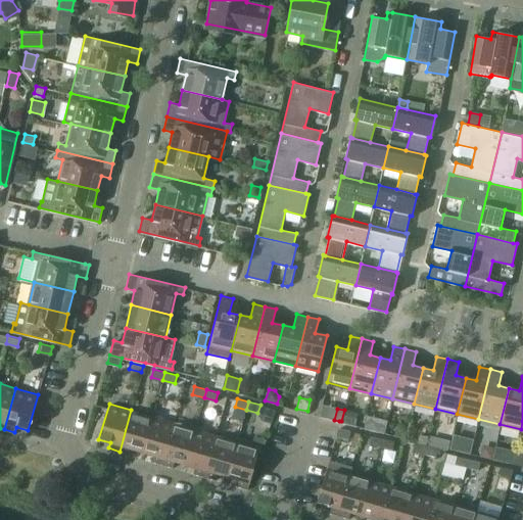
[(345,409),(342,421),(353,423),(357,412),(345,409)]
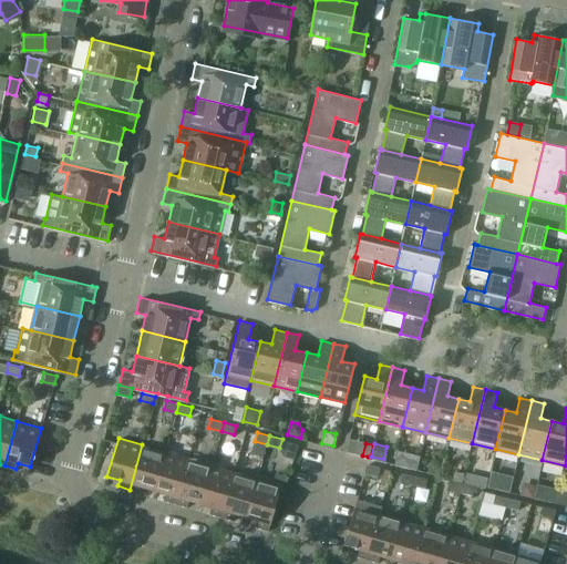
[(143,486),(154,490),(165,451),(142,444),(130,490),(141,493),(143,486)]
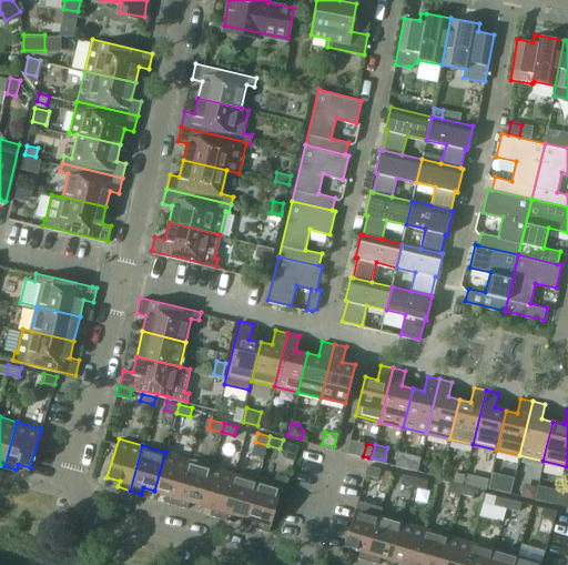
[(163,501),(175,504),(189,458),(165,452),(154,491),(165,494),(163,501)]
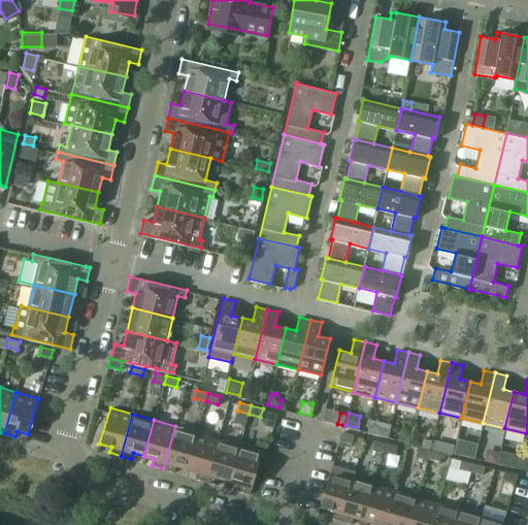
[(384,423),(381,434),(388,436),(391,424),(384,423)]
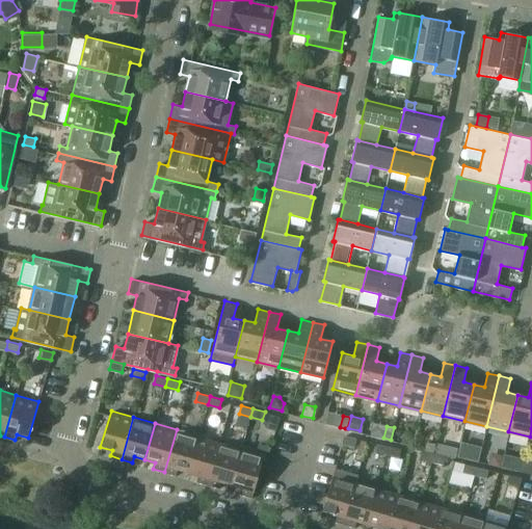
[(178,469),(188,472),(198,435),(177,429),(164,472),(176,475),(178,469)]
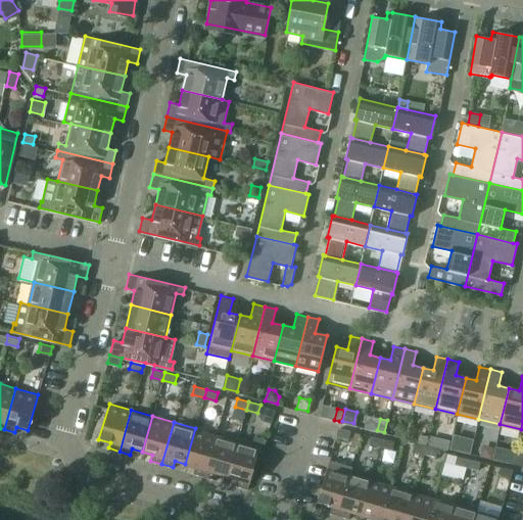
[(338,427),(336,435),(348,438),(350,430),(338,427)]
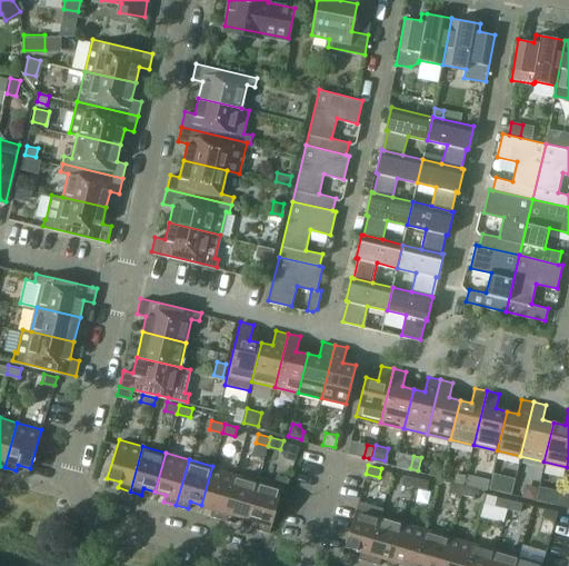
[(210,515),(222,518),(235,474),(212,466),(201,505),(212,508),(210,515)]
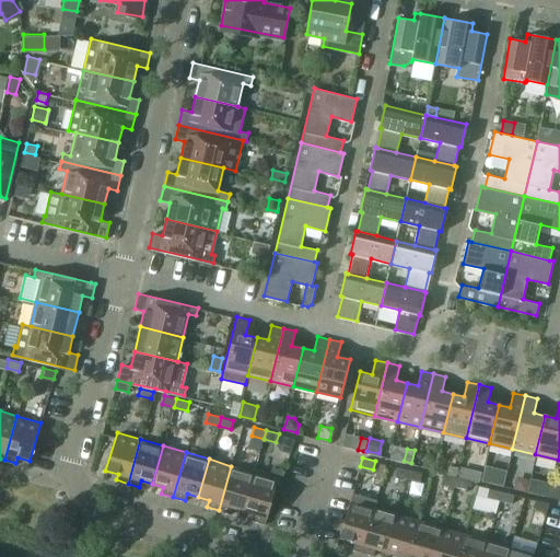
[(380,463),(375,478),(382,479),(385,464),(380,463)]
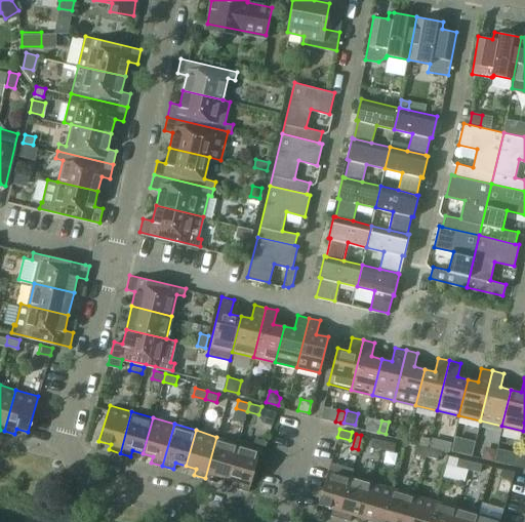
[(420,434),(418,444),(428,445),(430,436),(420,434)]
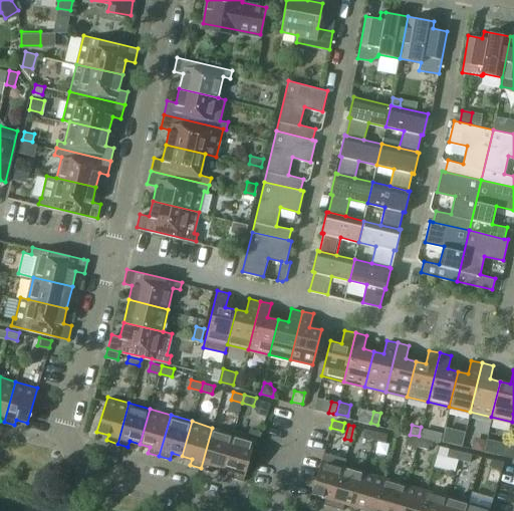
[(446,427),(443,440),(449,441),(452,429),(446,427)]
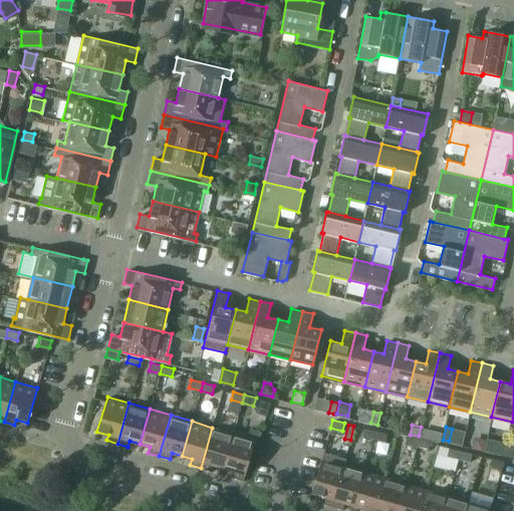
[(213,465),(223,468),(233,434),(212,428),(201,468),(211,471),(213,465)]
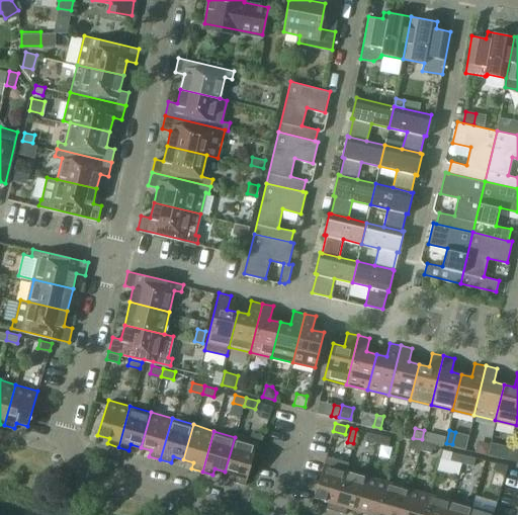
[(235,437),(225,471),(235,475),(233,481),(245,484),(257,444),(260,445),(263,434),(252,431),(249,441),(235,437)]
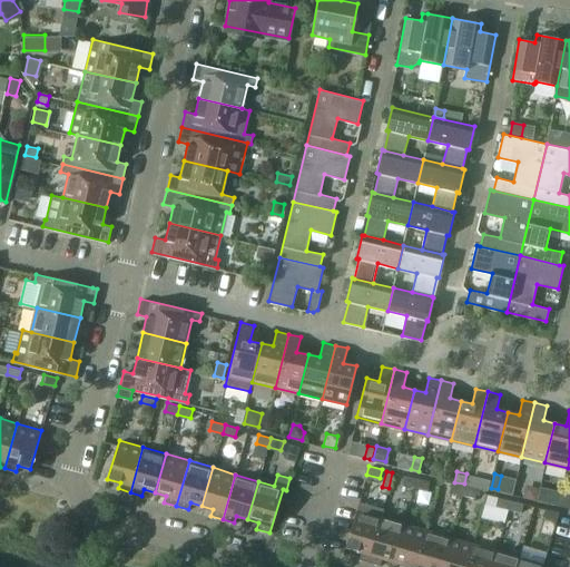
[(402,484),(414,486),(416,477),(404,475),(402,484)]
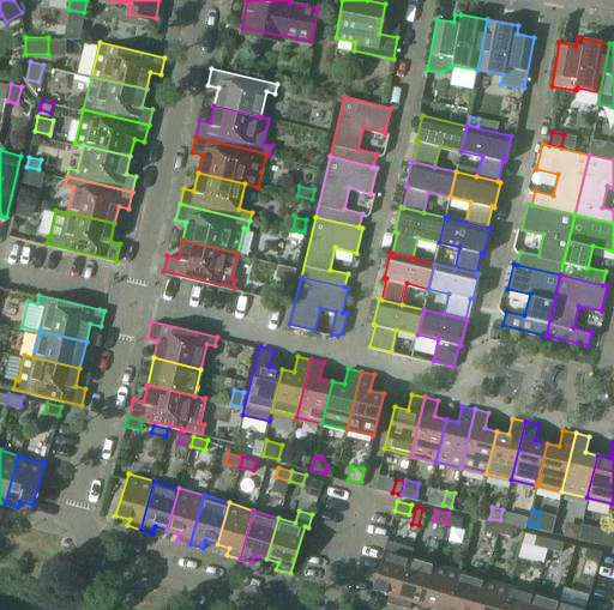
[(505,511),(503,523),(515,525),(517,513),(505,511)]
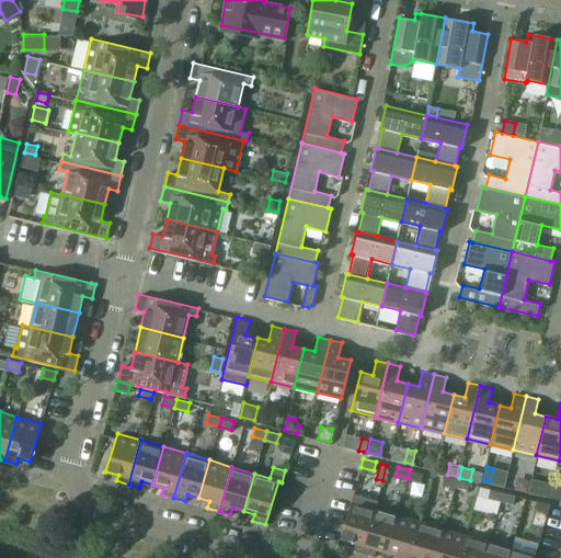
[(410,469),(408,478),(421,481),(423,473),(410,469)]
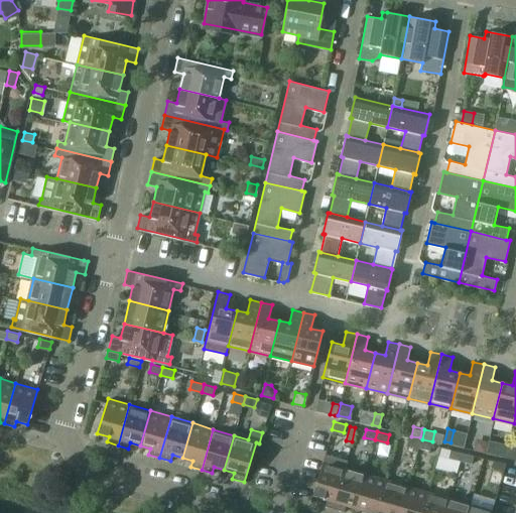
[(407,444),(418,446),(420,439),(409,436),(407,444)]
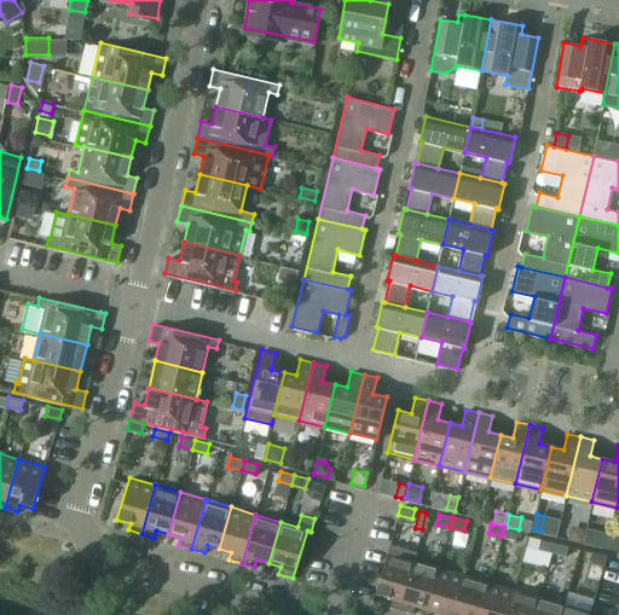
[(582,540),(584,528),(572,526),(570,538),(582,540)]
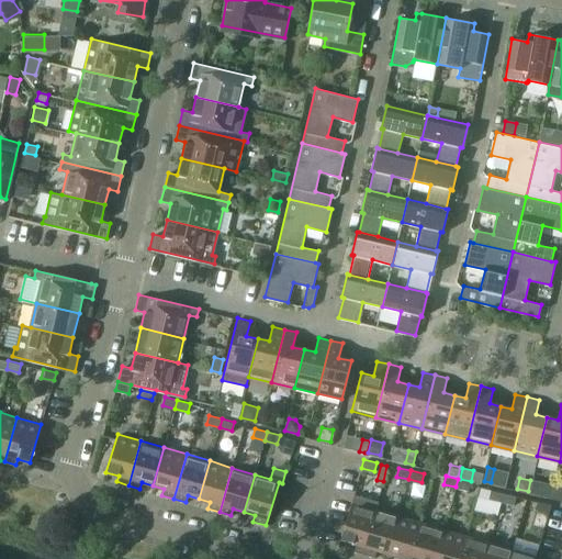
[(458,479),(456,487),(469,490),(471,481),(460,479),(458,479)]
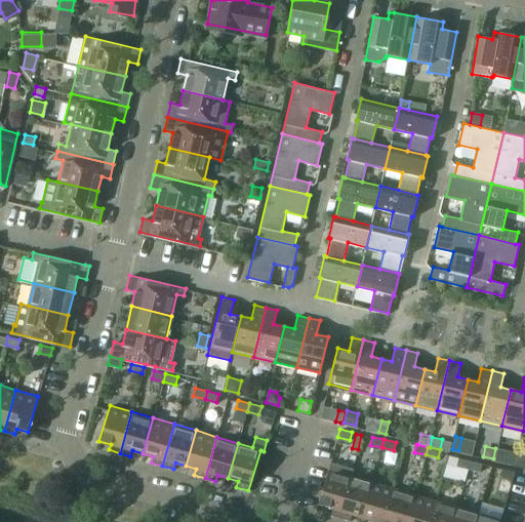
[(512,450),(509,463),(516,465),(519,451),(512,450)]
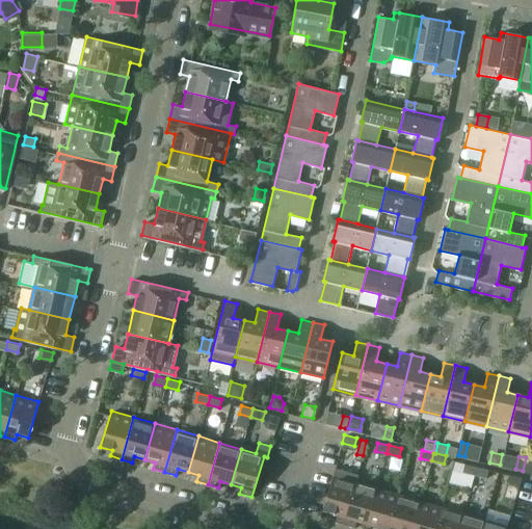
[(462,472),(474,474),(476,466),(464,464),(462,472)]
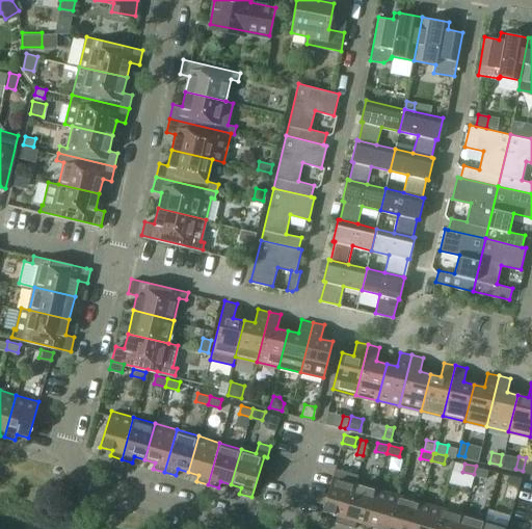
[(476,466),(474,474),(486,477),(488,469),(476,466)]
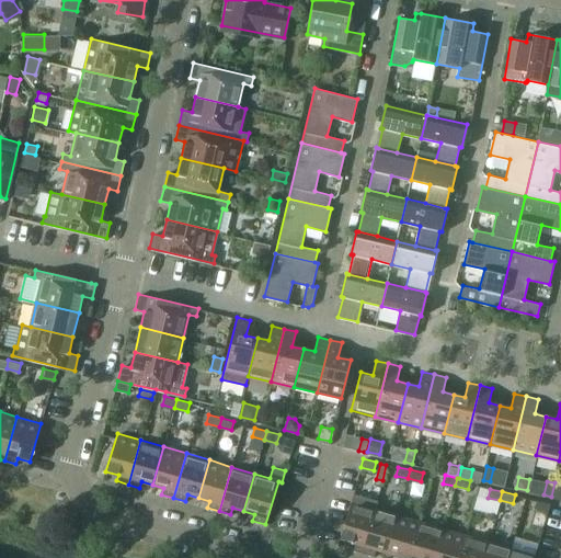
[(351,548),(362,551),(375,508),(377,500),(353,492),(340,539),(352,543),(351,548)]
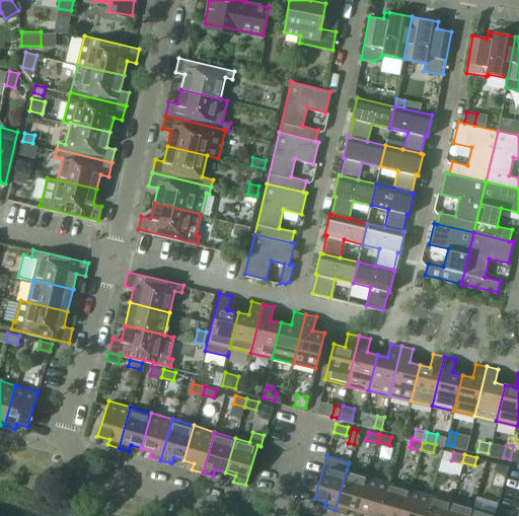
[(497,462),(495,470),(507,472),(508,465),(497,462)]
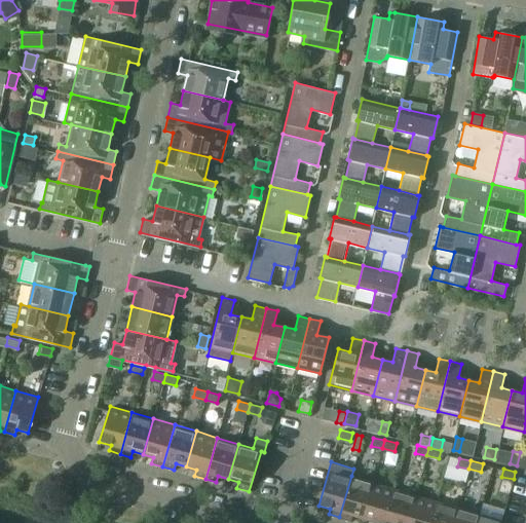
[(352,515),(363,518),(373,482),(351,476),(339,517),(350,521),(352,515)]
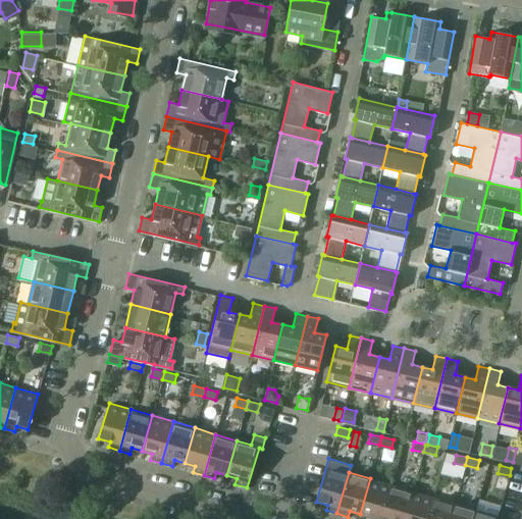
[(369,518),(380,518),(390,484),(370,478),(360,514),(370,517),(369,518)]
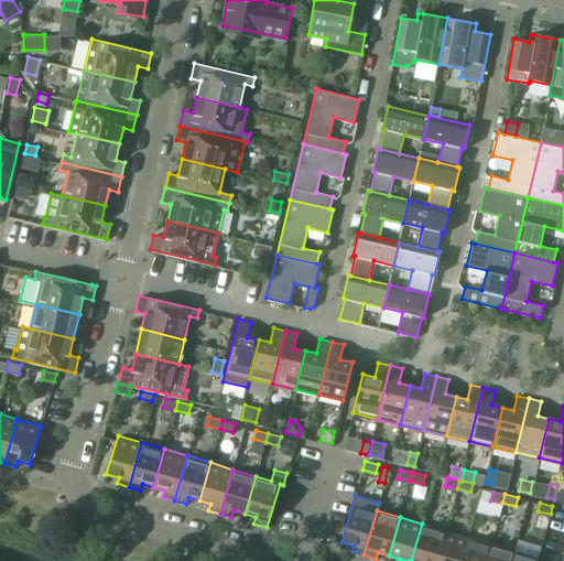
[(436,560),(445,530),(422,524),(411,560),(436,560)]
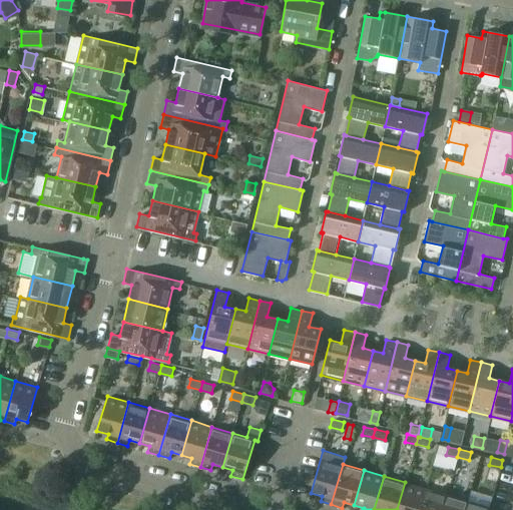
[(419,509),(426,488),(405,482),(397,509),(419,509)]
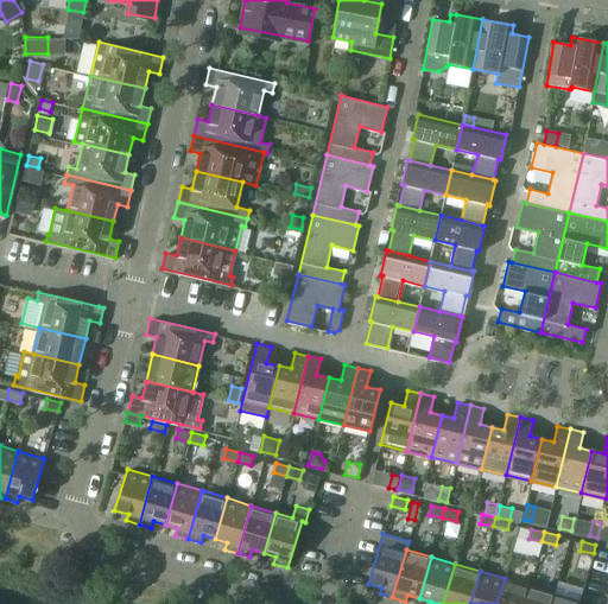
[(524,603),(530,585),(505,578),(496,603),(524,603)]
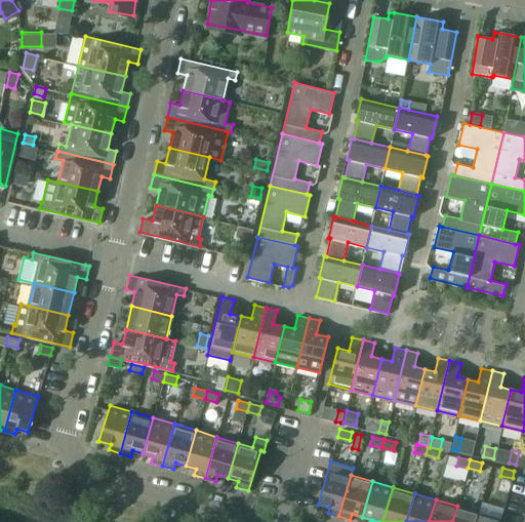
[(475,521),(478,512),(457,506),(452,521),(475,521)]
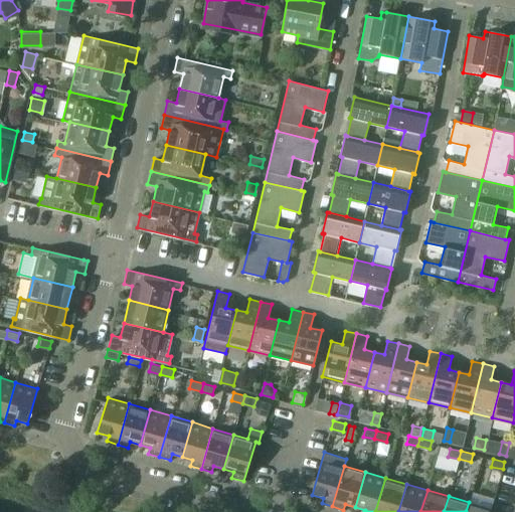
[(469,502),(466,511),(490,511),(491,509),(469,502)]
